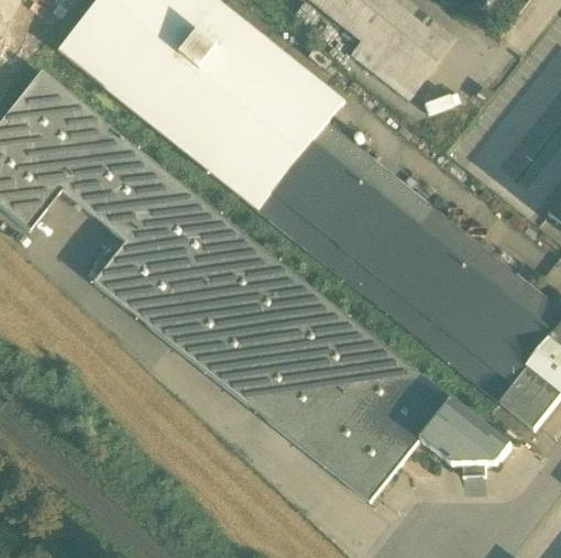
[(205,168),(326,264),(381,195),(414,222),(428,204),(395,177),(377,164),(377,163),(326,122),(343,100),(217,0),(92,0),(55,48),(206,167),(205,168)]
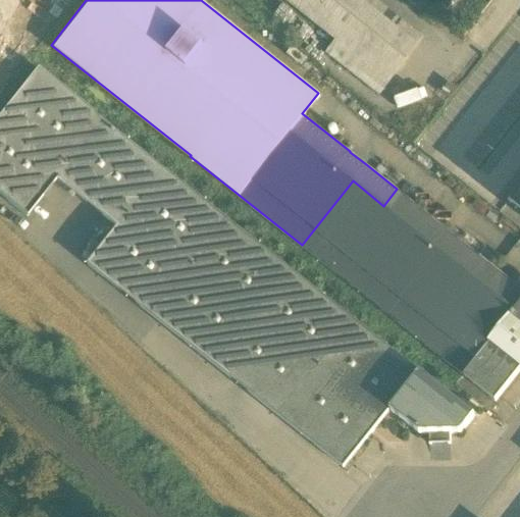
[(418,37),(372,0),(292,0),(336,36),(325,51),(375,90),(418,37)]
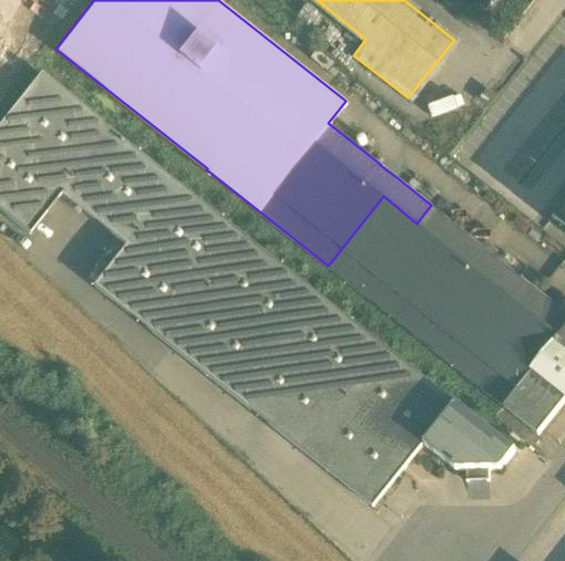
[(93,283),(164,340),(247,236),(38,70),(0,117),(0,209),(28,230),(60,190),(126,242),(93,283)]
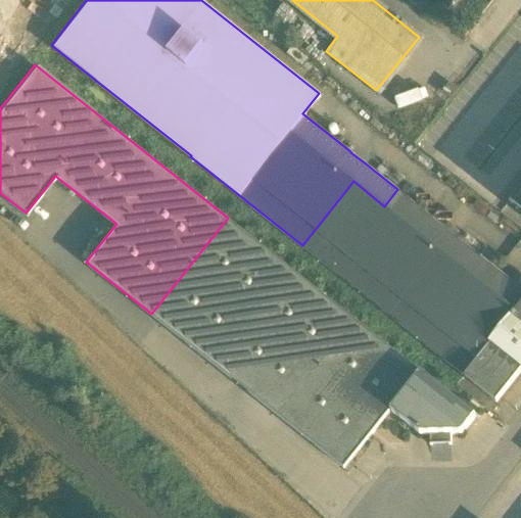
[(520,298),(520,287),(397,189),(384,206),(353,181),(302,245),(463,373),(510,314),(511,315),(514,311),(512,310),(520,298)]
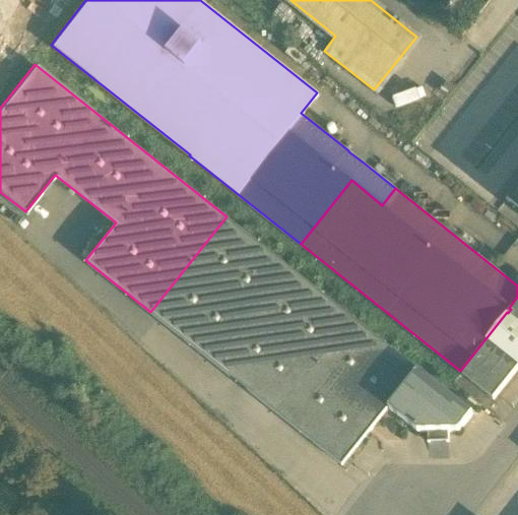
[(517,180),(505,197),(517,207),(517,180)]
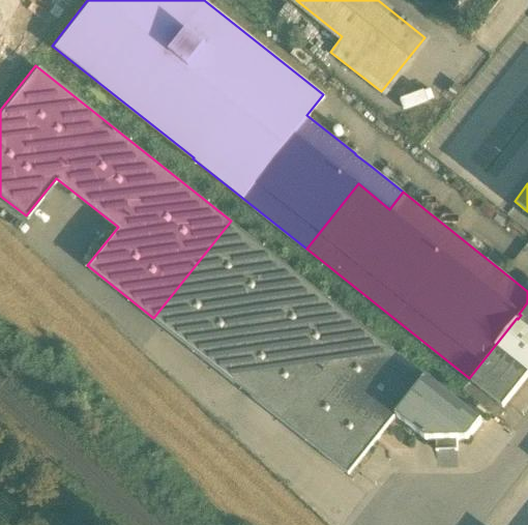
[(347,472),(393,413),(424,375),(231,221),(153,318),(347,472)]
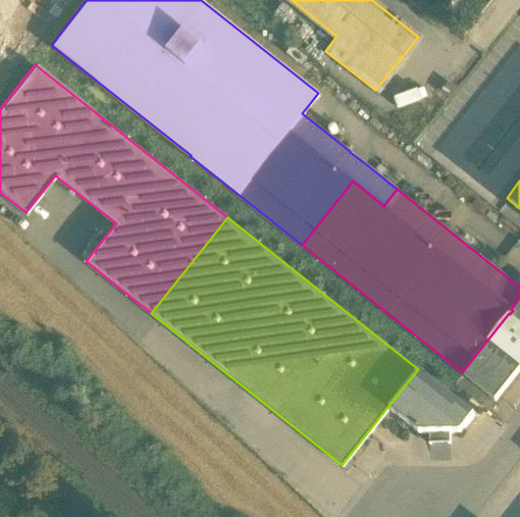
[(519,298),(511,309),(513,310),(510,314),(509,313),(462,372),(494,398),(519,364),(519,298)]
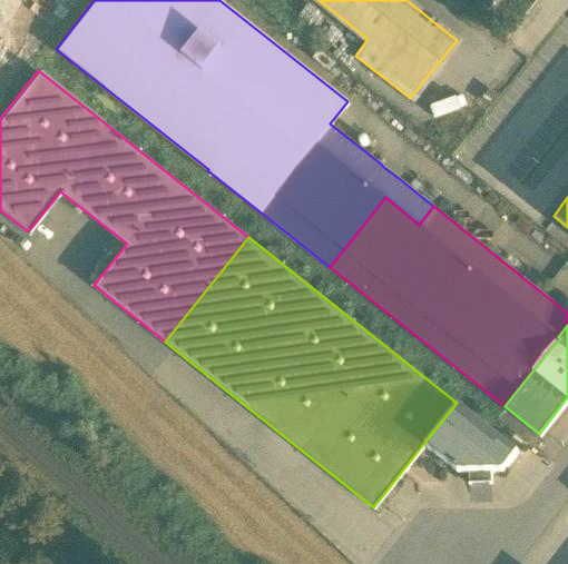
[(516,451),(457,403),(423,444),(456,470),(467,470),(468,481),(490,481),(490,470),(501,470),(516,451)]
